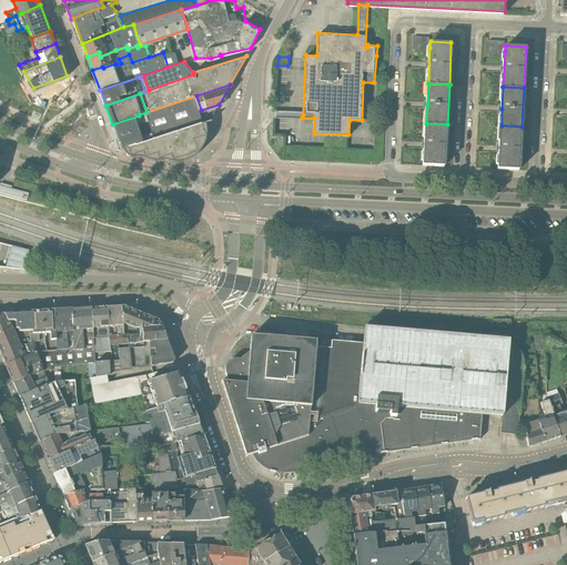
[(204,122),(201,111),(196,96),(147,112),(149,120),(155,138),(204,122)]
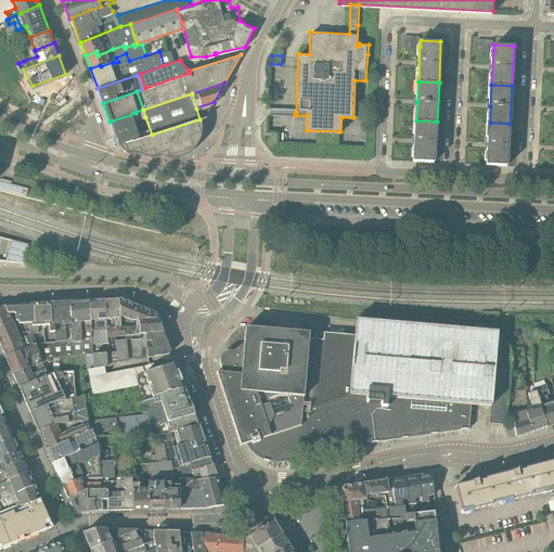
[(137,126),(134,120),(145,117),(143,110),(136,112),(136,113),(110,122),(114,133),(137,126)]
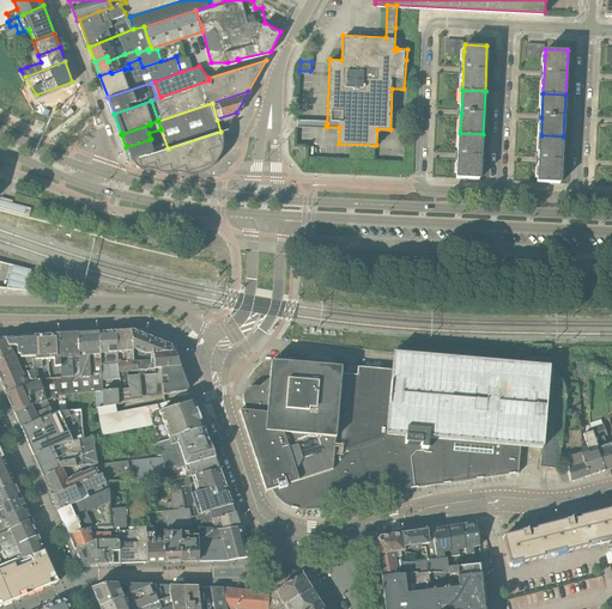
[(139,158),(134,159),(134,162),(135,162),(135,163),(137,165),(138,165),(140,166),(141,168),(143,168),(144,168),(145,168),(147,168),(150,168),(151,168),(153,168),(156,169),(163,171),(167,171),(173,171),(177,171),(187,172),(189,172),(195,172),(198,172),(201,171),(206,170),(211,166),(214,164),(216,162),(218,159),(219,158),(220,154),(223,150),(224,145),(224,142),(224,140),(224,135),(223,132),(229,129),(229,128),(220,132),(168,148),(156,152),(139,158)]
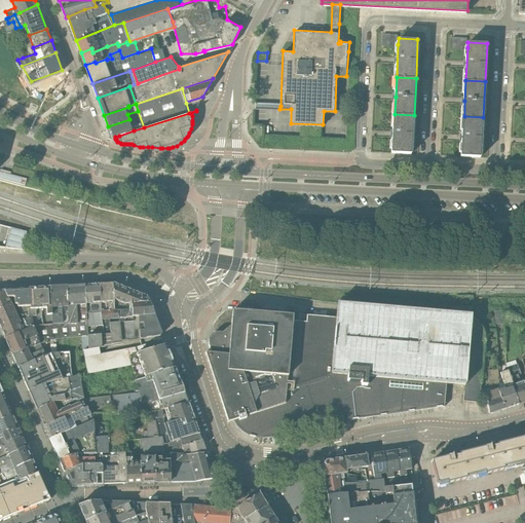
[(414,115),(395,114),(392,150),(412,151),(414,115)]
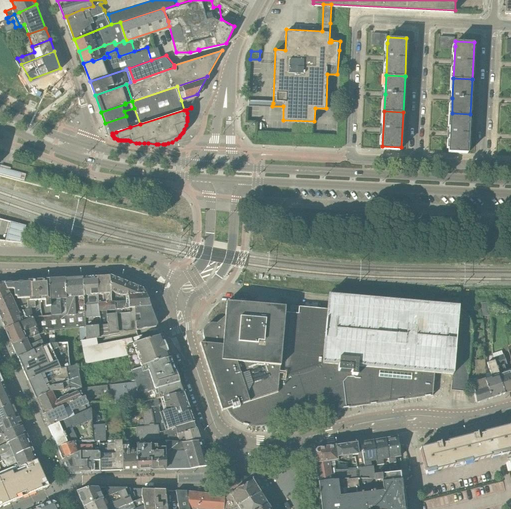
[(470,114),(452,113),(450,150),(468,151),(470,114)]
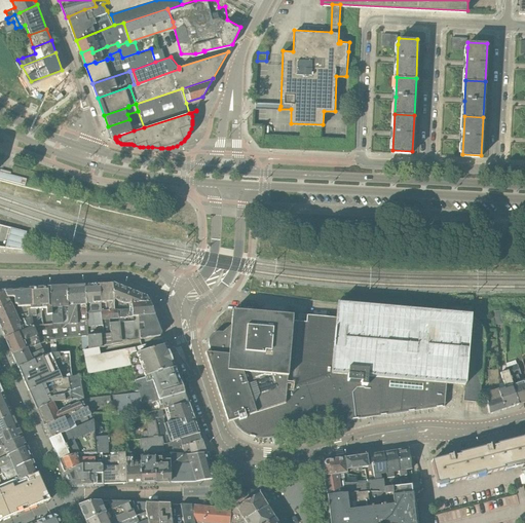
[(129,119),(108,126),(113,138),(115,137),(119,136),(134,131),(129,119)]
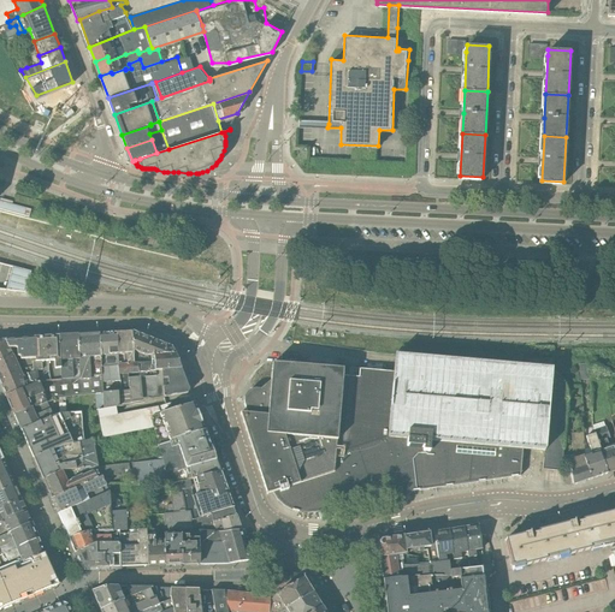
[(0,206),(30,214),(33,206),(0,197),(0,206)]
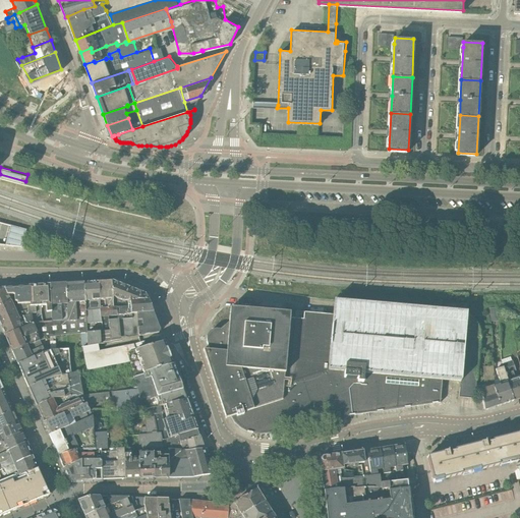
[(22,244),(27,227),(12,223),(7,242),(22,244)]
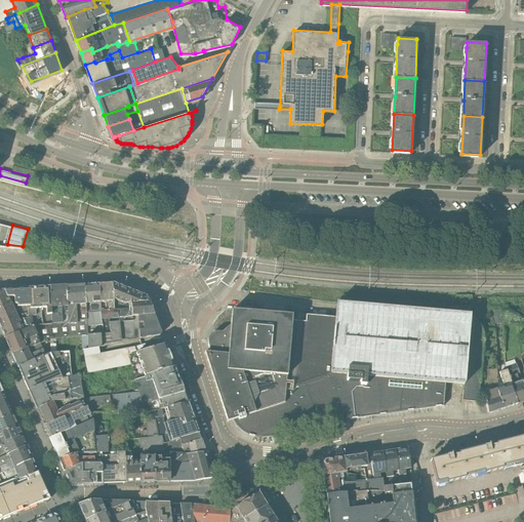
[(110,320),(120,319),(119,307),(116,308),(115,280),(101,281),(103,306),(104,306),(104,309),(102,309),(103,317),(104,317),(104,322),(105,331),(111,330),(110,320)]
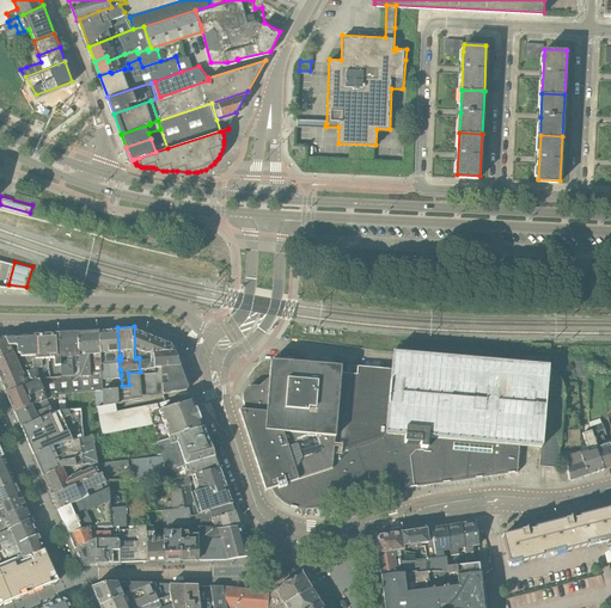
[(134,326),(135,358),(139,357),(140,357),(148,356),(148,350),(176,348),(172,343),(134,326)]
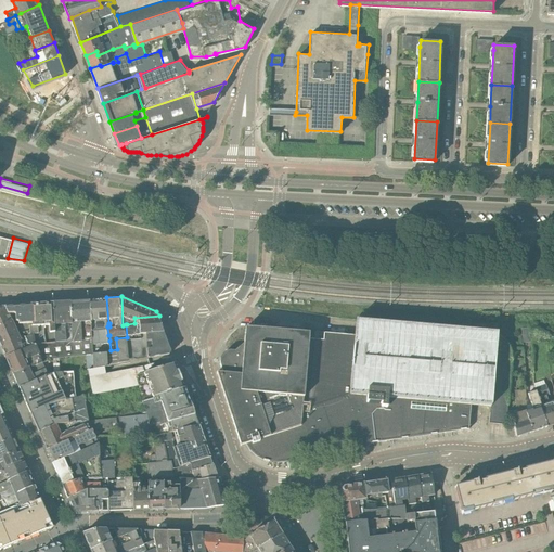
[(110,323),(108,323),(106,297),(91,298),(94,342),(110,341),(110,335),(108,335),(107,326),(110,326),(110,323)]
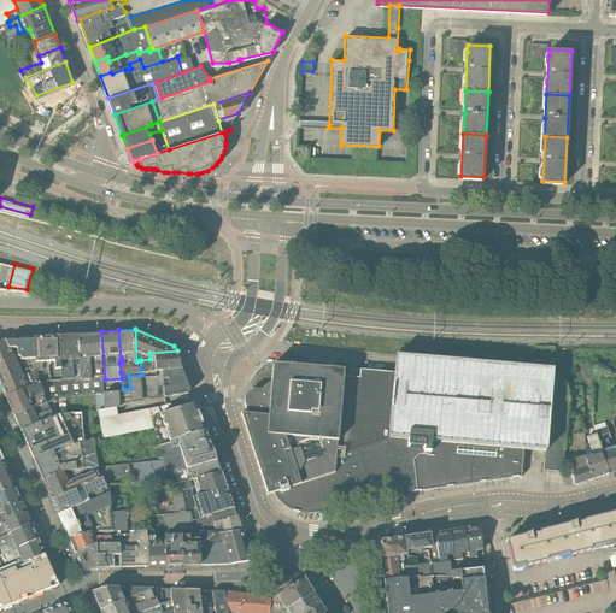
[(52,378),(40,378),(48,396),(98,392),(105,390),(105,379),(101,331),(80,332),(82,366),(82,376),(63,377),(52,378)]
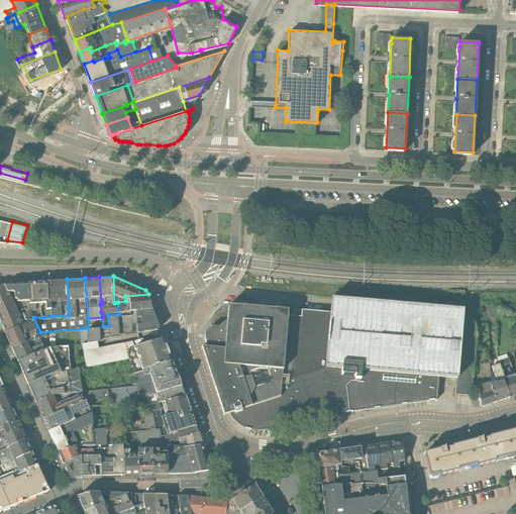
[(69,315),(69,307),(67,279),(50,280),(53,316),(69,315)]
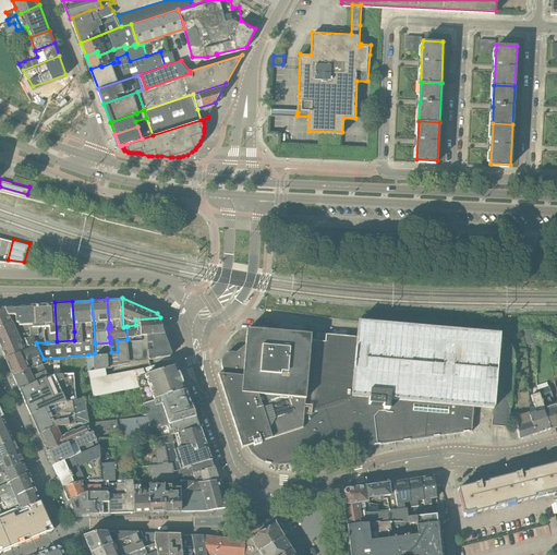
[(44,303),(45,324),(46,332),(47,342),(57,341),(55,302),(44,303)]
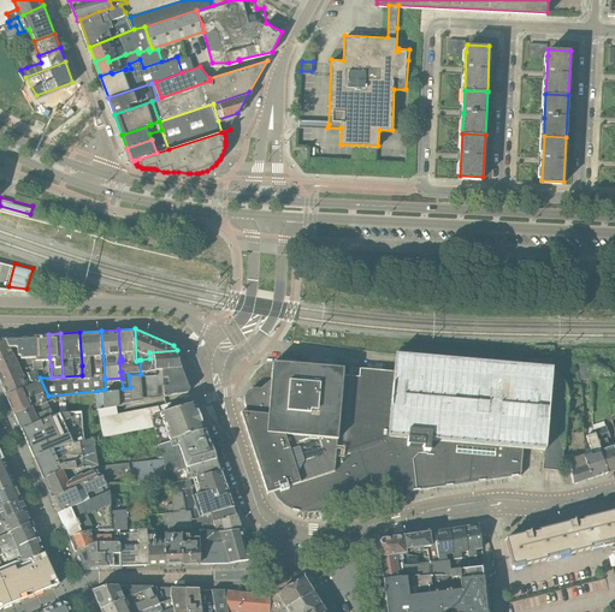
[(7,337),(11,344),(19,344),(19,352),(23,352),(23,358),(24,361),(25,366),(30,363),(34,362),(34,351),(36,351),(35,334),(7,337)]
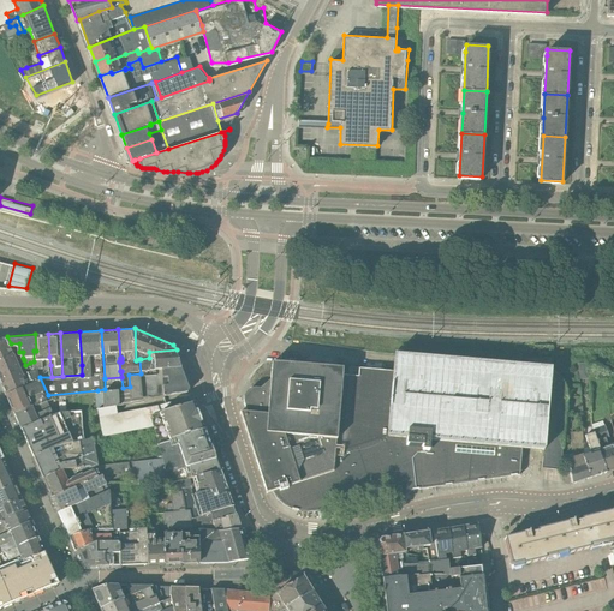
[(34,351),(34,361),(34,367),(37,366),(40,377),(52,377),(51,365),(49,357),(48,334),(35,334),(36,351),(34,351)]
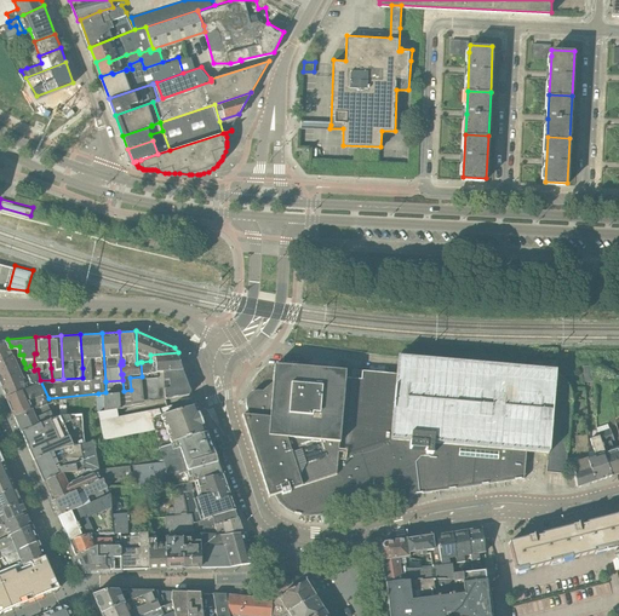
[(11,346),(7,339),(0,339),(0,360),(13,355),(18,366),(21,366),(24,363),(23,361),(23,355),(19,355),(19,346),(11,346)]
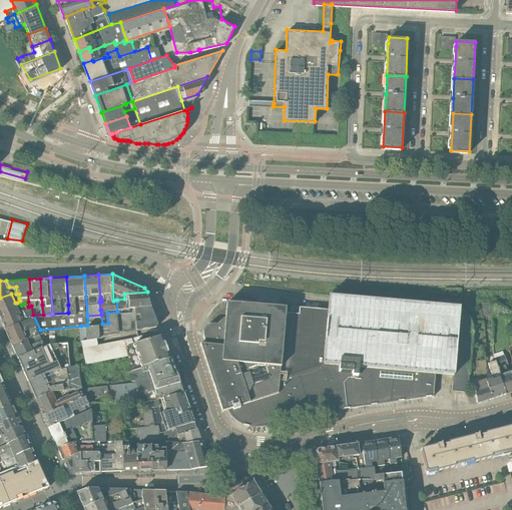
[(131,307),(152,305),(147,292),(124,294),(124,299),(117,300),(118,312),(118,313),(131,312),(131,307)]
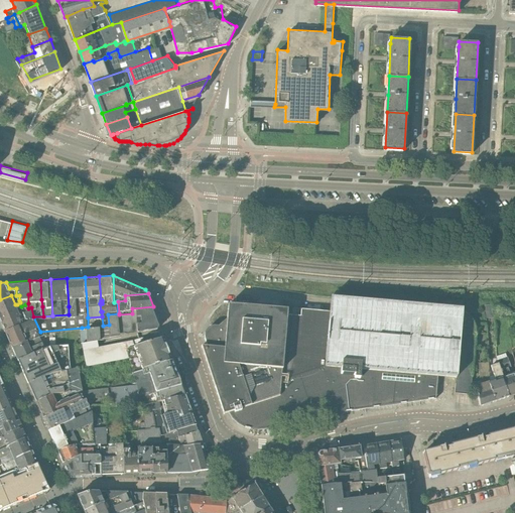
[(280,403),(279,423),(332,406),(333,410),(334,411),(437,396),(439,374),(441,374),(457,376),(456,390),(464,391),(471,392),(477,333),(477,329),(476,325),(474,321),(472,316),(471,314),(468,311),(463,308),(464,306),(464,298),(442,298),(442,304),(332,294),(331,309),(302,306),(301,313),(288,312),(280,403)]
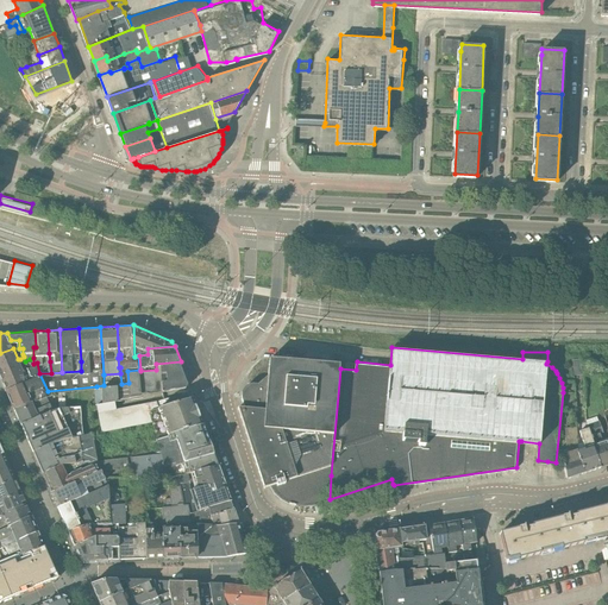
[(13,348),(0,353),(0,372),(6,388),(39,373),(37,363),(33,364),(25,369),(20,359),(18,359),(13,348)]
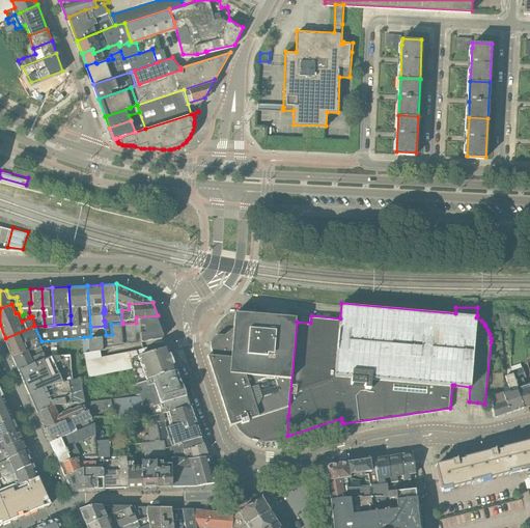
[(491,320),(491,307),(480,307),(480,314),(486,320),(491,320)]
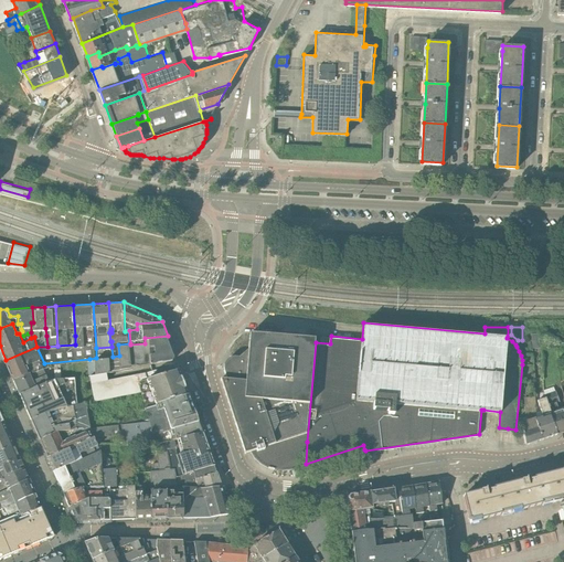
[(306,464),(307,442),(316,342),(316,337),(272,332),(272,329),(259,328),(258,331),(251,331),(249,347),(241,354),(237,354),(235,354),(232,356),(229,358),(226,360),(225,364),(225,368),(227,377),(222,377),(222,379),(231,406),(232,407),(246,452),(252,449),(255,456),(262,462),(268,465),(276,467),(284,468),(291,468),(299,466),(306,464)]
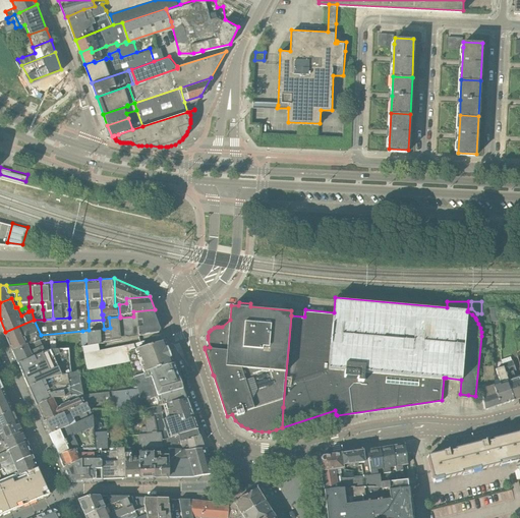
[(109,318),(110,328),(110,336),(125,334),(129,335),(159,331),(161,326),(155,309),(133,311),(133,317),(120,318),(120,317),(119,317),(109,318)]
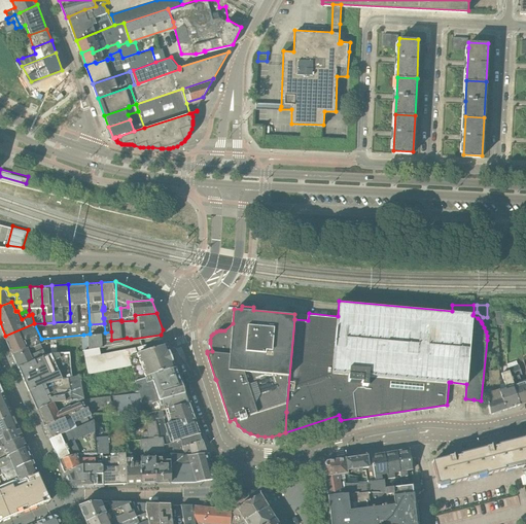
[(42,341),(41,339),(34,323),(5,336),(12,352),(29,346),(41,342),(42,341)]
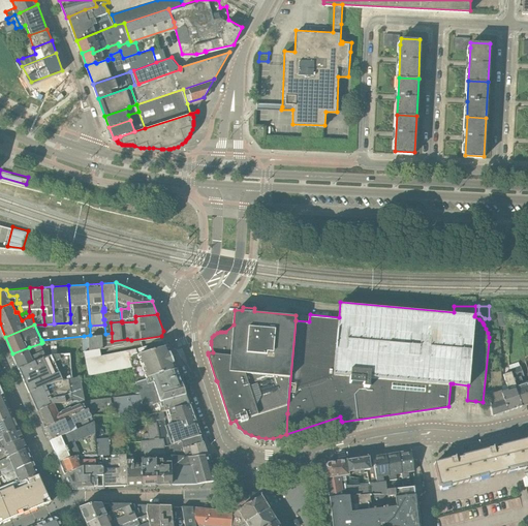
[(84,349),(85,349),(100,347),(103,347),(102,334),(90,335),(84,336),(84,349)]
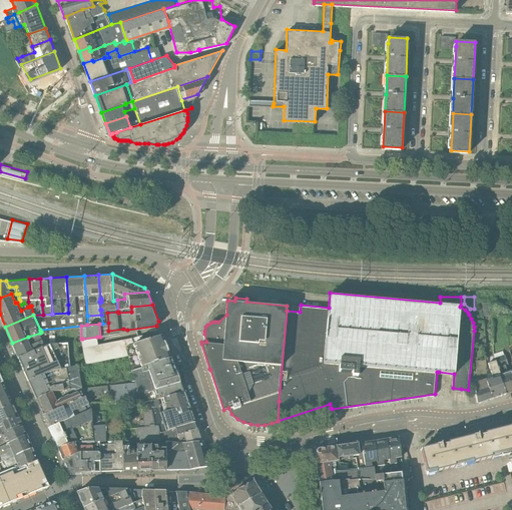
[(97,337),(82,339),(86,362),(129,354),(133,368),(146,365),(153,362),(171,356),(161,330),(142,333),(133,336),(98,344),(97,337)]
